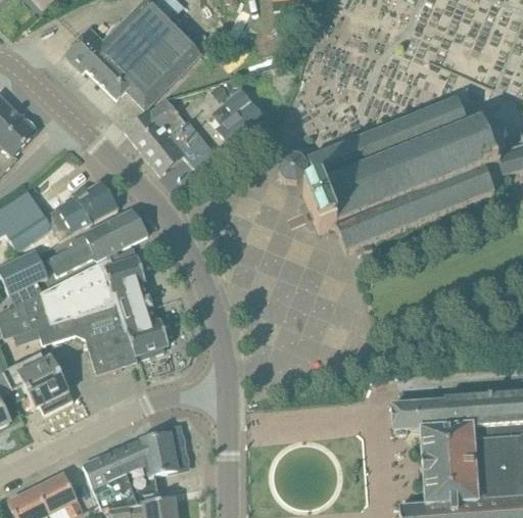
[(89,29),(64,54),(83,73),(86,69),(116,99),(126,90),(145,109),(200,54),(145,0),(102,42),(89,29)]
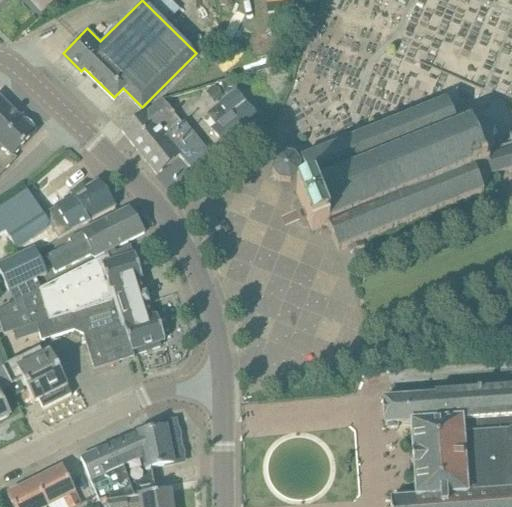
[(216,122),(211,126),(215,131),(228,147),(261,121),(248,105),(234,87),(225,94),(216,101),(226,114),(216,122)]
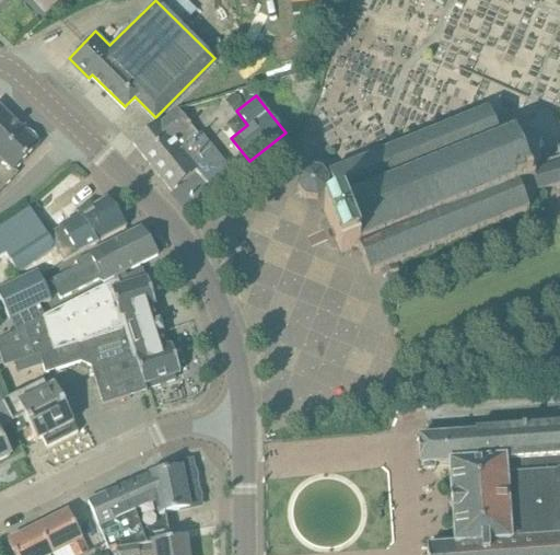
[(0,187),(18,170),(14,166),(38,142),(37,141),(41,138),(32,130),(28,133),(0,104),(0,187)]
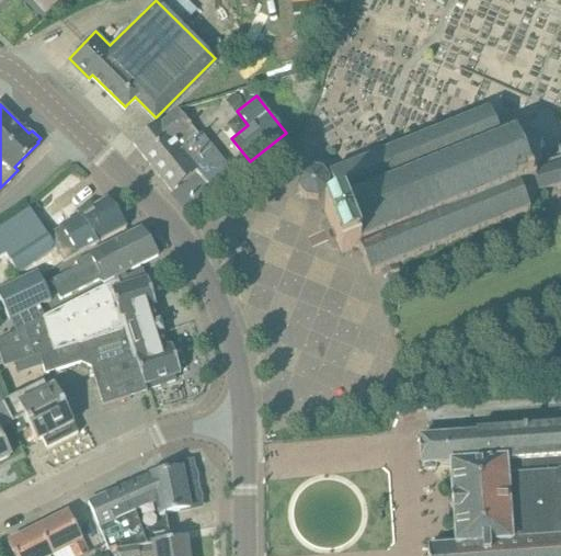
[(150,126),(133,139),(152,163),(171,186),(196,167),(212,185),(232,168),(218,150),(203,128),(198,132),(196,127),(179,105),(161,120),(160,118),(150,126)]
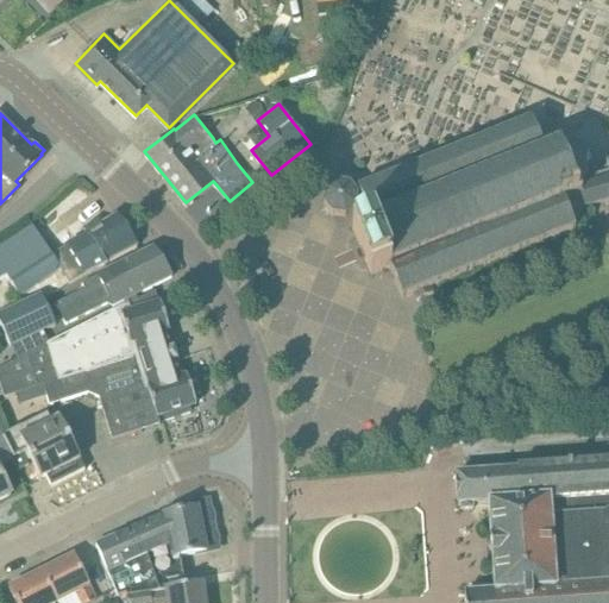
[(325,187),(324,200),(332,211),(345,213),(356,205),(366,206),(370,217),(352,224),(371,271),(389,264),(402,294),(413,290),(415,296),(433,289),(431,283),(575,225),(572,219),(577,215),(579,209),(578,205),(608,194),(608,175),(578,184),(577,182),(583,178),(588,173),(589,164),(588,157),(583,151),(577,146),(570,145),(563,146),(560,140),(544,148),(542,144),(547,140),(550,136),(548,130),(545,125),(540,123),(534,124),(532,117),(431,157),(388,174),(385,169),(368,175),(370,181),(358,186),(360,192),(358,192),(349,180),(336,178),(325,187)]
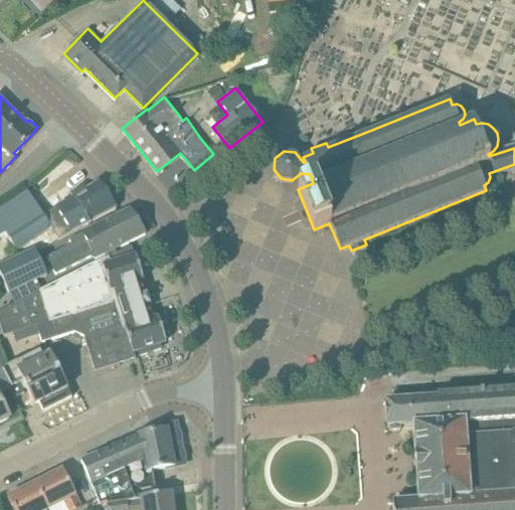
[(28,189),(0,206),(0,233),(5,230),(16,247),(50,224),(57,237),(116,205),(98,178),(84,186),(81,182),(69,190),(73,195),(43,212),(28,189)]
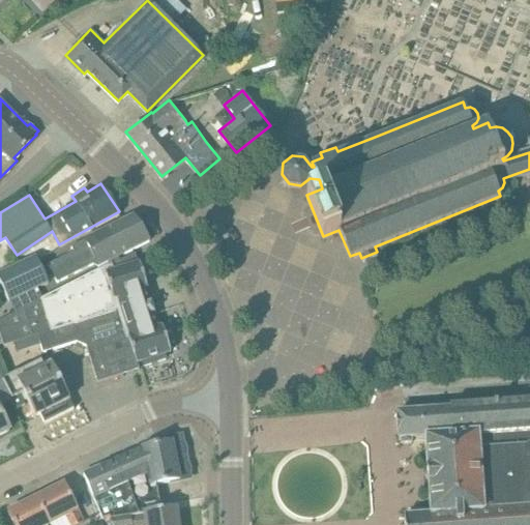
[(75,249),(49,262),(57,279),(96,259),(98,263),(108,259),(118,254),(148,238),(135,216),(133,213),(88,236),(85,237),(71,244),(75,249)]
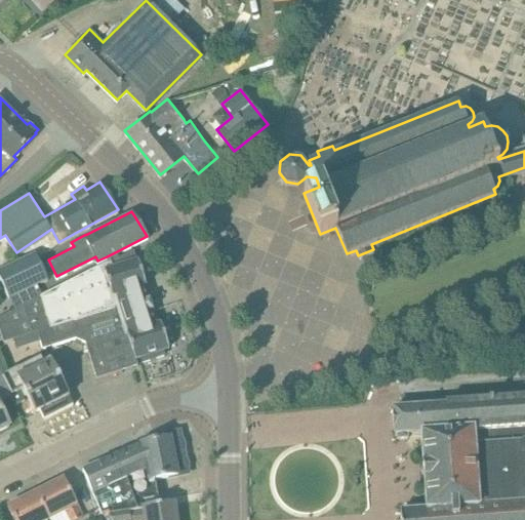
[(23,303),(0,313),(0,326),(3,335),(4,340),(37,329),(42,346),(76,335),(85,340),(92,363),(96,375),(137,362),(135,356),(140,355),(142,360),(160,354),(165,352),(163,348),(168,346),(161,320),(157,322),(153,308),(150,296),(149,296),(145,283),(146,282),(137,257),(136,257),(133,247),(119,254),(117,251),(107,256),(108,258),(23,303)]
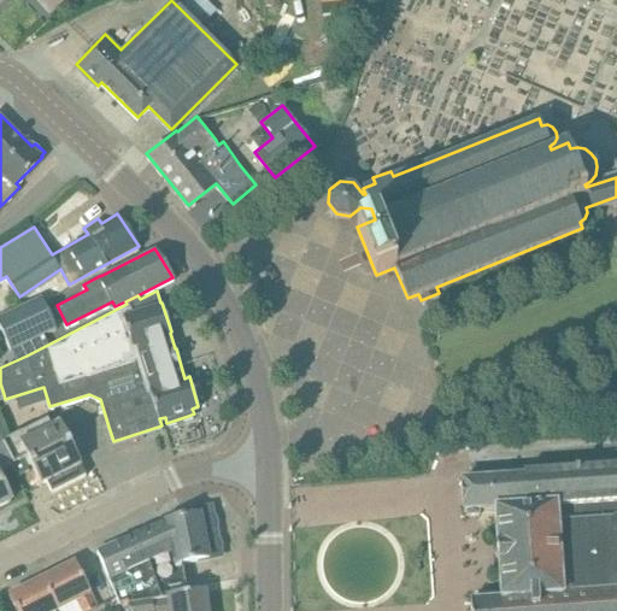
[(41,295),(0,315),(0,325),(11,347),(57,325),(43,299),(41,295)]
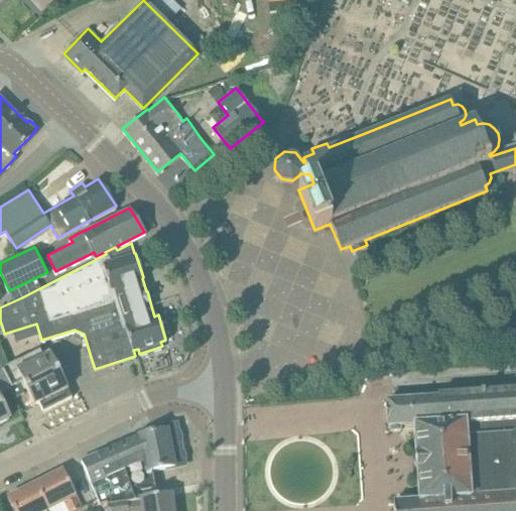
[(39,348),(2,367),(2,368),(7,376),(11,384),(9,385),(9,386),(13,394),(14,395),(27,389),(34,403),(38,400),(43,409),(72,395),(68,386),(63,378),(60,372),(50,352),(43,356),(40,349),(39,348)]
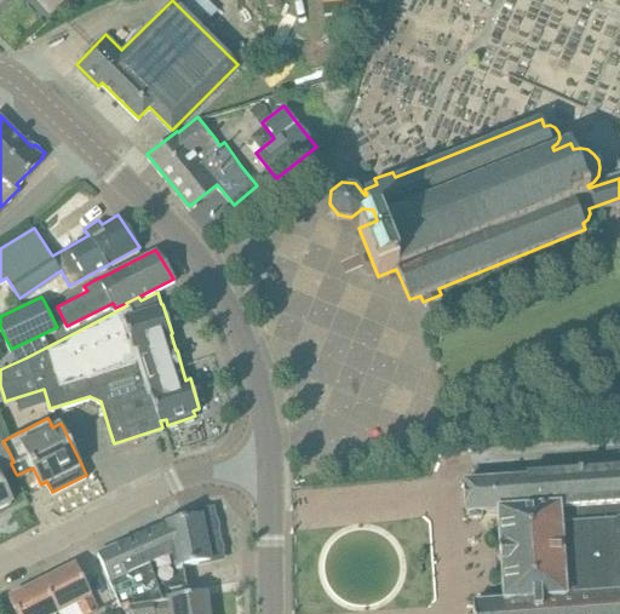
[(464,487),(463,487),(464,503),(465,503),(466,510),(468,510),(468,515),(483,514),(482,506),(498,505),(498,512),(500,545),(499,545),(500,562),(501,562),(504,597),(472,600),(472,613),(619,613),(619,554),(618,517),(619,516),(619,464),(550,470),(526,471),(526,474),(464,480),(464,487)]
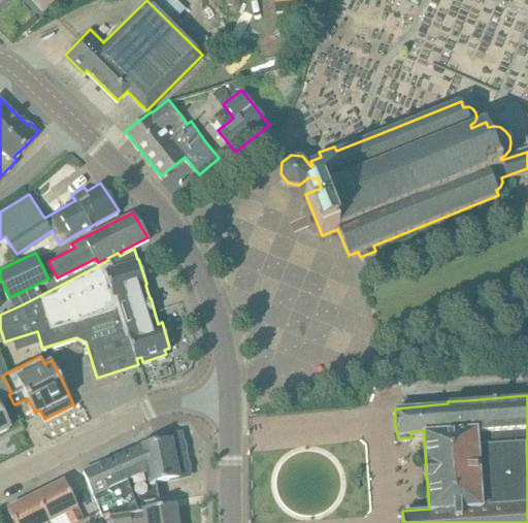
[(0,429),(9,425),(2,410),(1,406),(0,404),(0,429)]
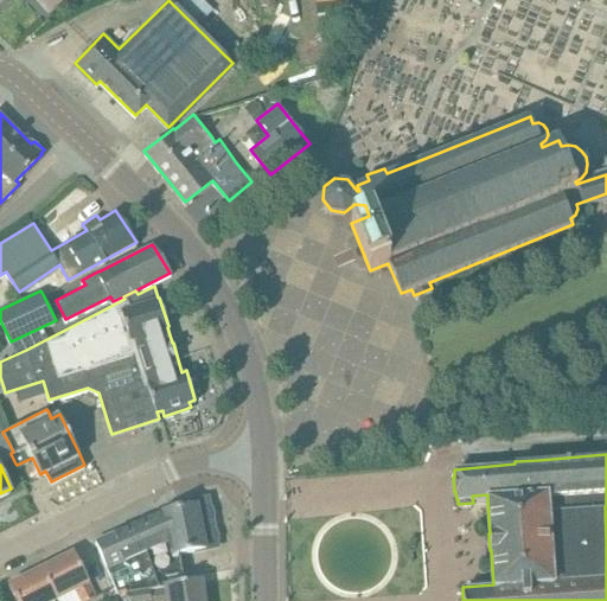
[(163,510),(95,539),(104,561),(117,590),(126,588),(148,580),(157,577),(149,556),(171,551),(171,552),(205,545),(205,543),(197,505),(197,503),(163,510)]
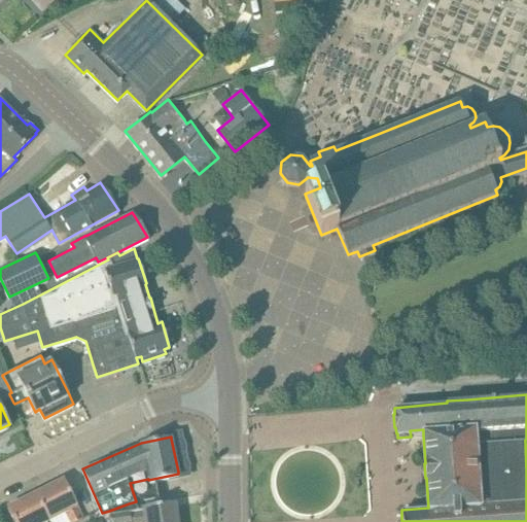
[(64,478),(35,491),(48,518),(48,519),(49,521),(70,521),(82,516),(77,505),(77,503),(64,478)]
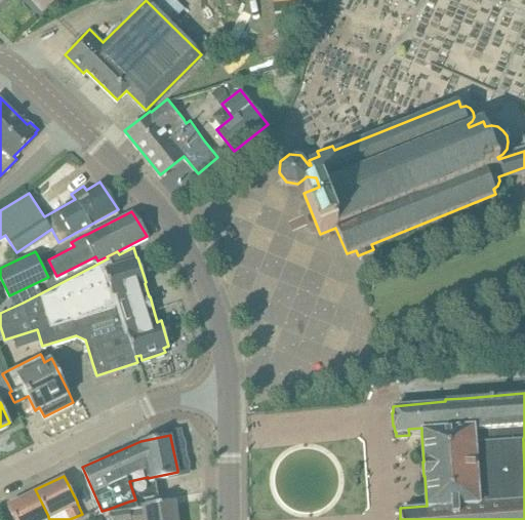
[(35,489),(7,504),(14,519),(49,519),(48,517),(48,516),(35,489)]
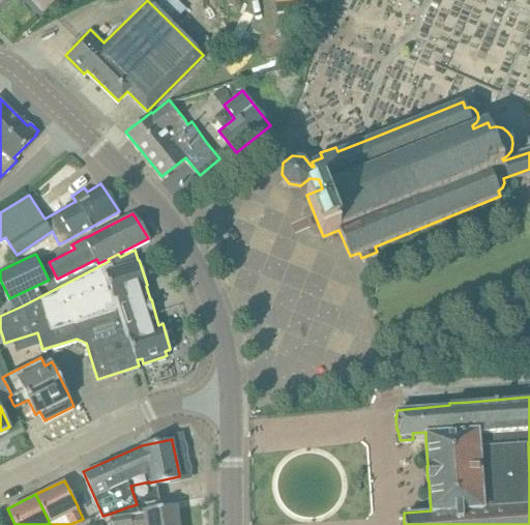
[(129,506),(110,514),(111,524),(128,524),(147,522),(147,524),(177,524),(175,505),(154,508),(146,509),(145,509),(130,512),(129,506)]
